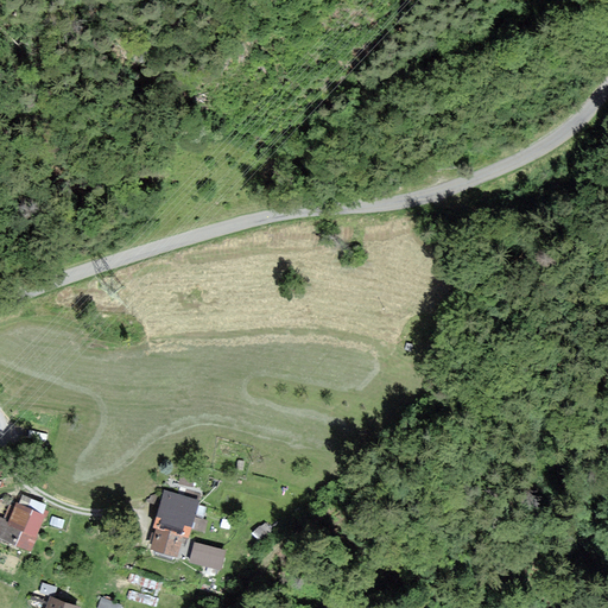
[(202,500),(165,489),(154,526),(158,527),(153,546),(179,555),(184,537),(191,539),(202,500)]
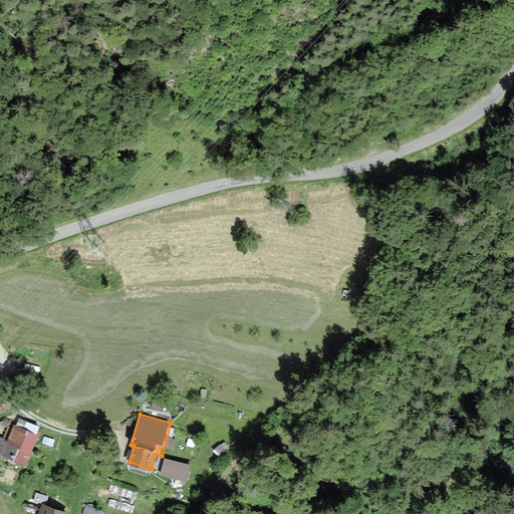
[(40,427),(20,418),(17,425),(14,424),(13,428),(9,426),(4,438),(0,436),(0,453),(27,465),(41,432),(38,431),(40,427)]
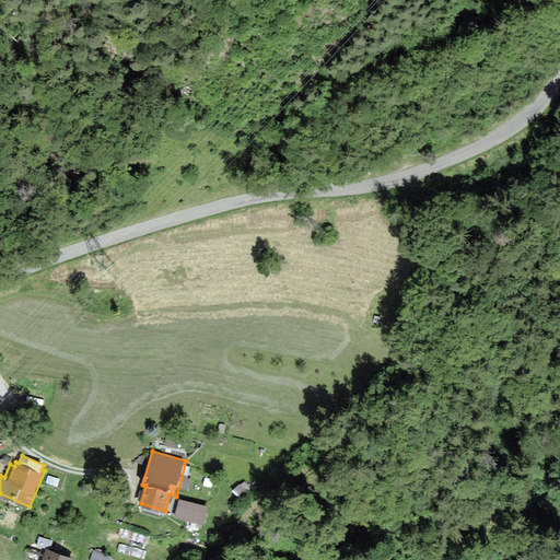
[(178,496),(174,514),(205,522),(209,503),(178,496)]
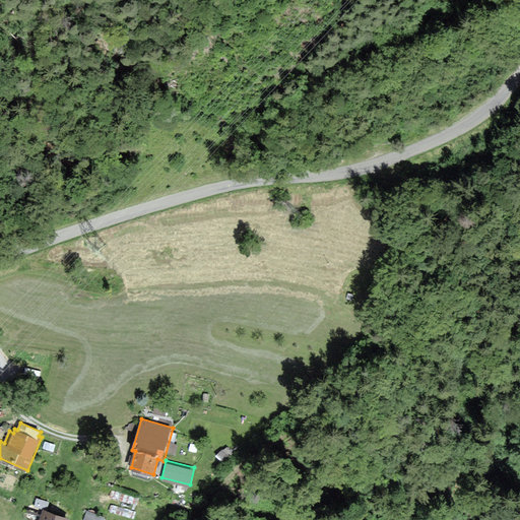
[(26,516),(37,519),(41,506),(45,507),(48,499),(34,495),(26,516)]
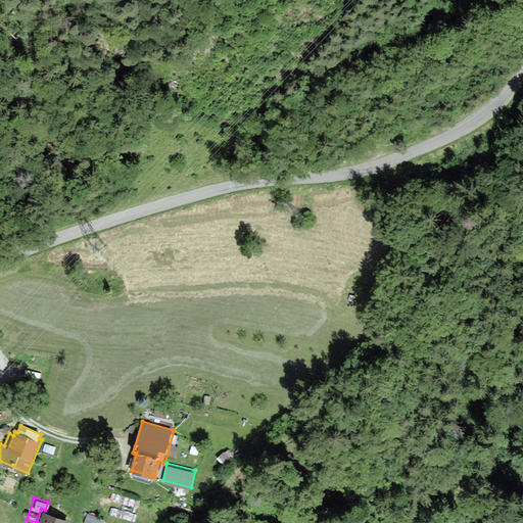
[(67,522),(68,521),(46,513),(42,522),(67,522)]
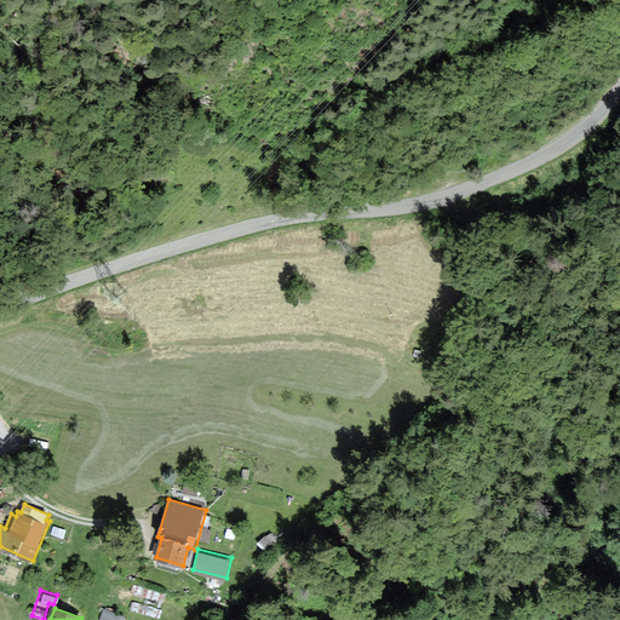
All buildings are outlined.
